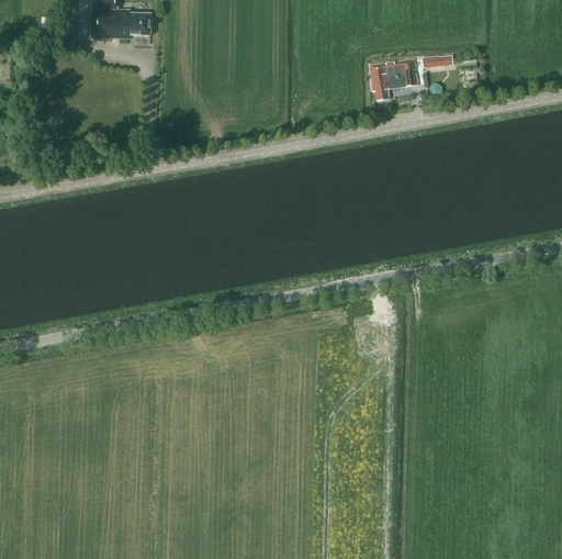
[(150,34),(152,12),(131,12),(131,9),(119,9),(119,0),(92,0),(91,36),(130,37),(130,34),(150,34)]
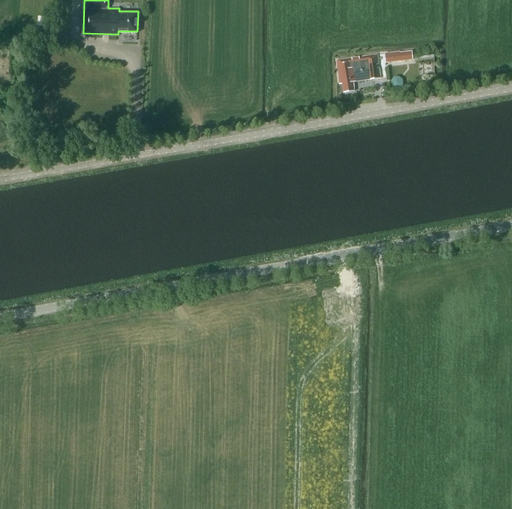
[(55,23),(55,12),(42,12),(42,23),(55,23)]
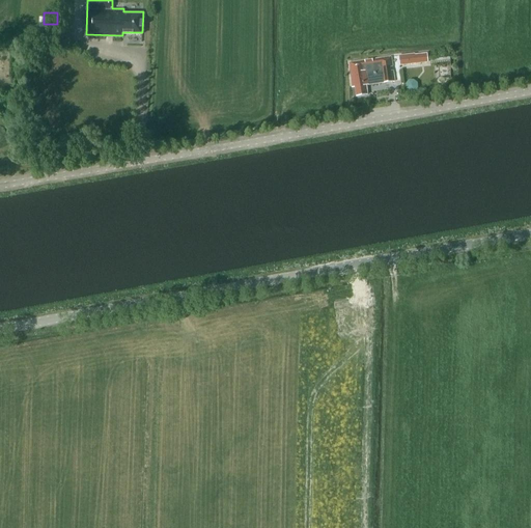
[(400,53),(400,56),(400,61),(409,60),(409,61),(428,59),(427,50),(415,51),(400,53)]
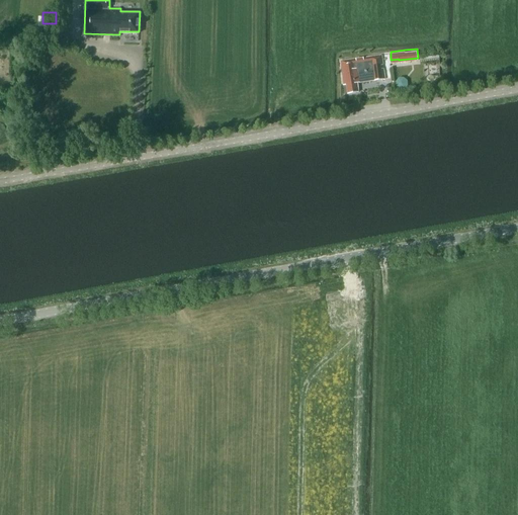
[(380,63),(382,63),(381,53),(340,59),(344,83),(346,82),(348,91),(358,90),(357,78),(359,78),(358,70),(373,68),(374,78),(384,77),(383,67),(381,67),(380,63)]
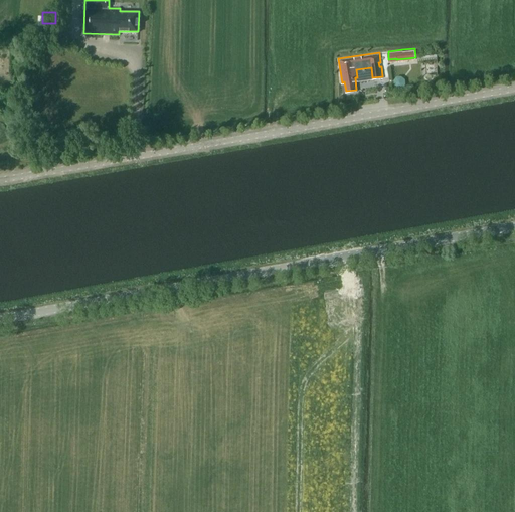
[(3,99),(1,107),(10,108),(11,100),(3,99)]
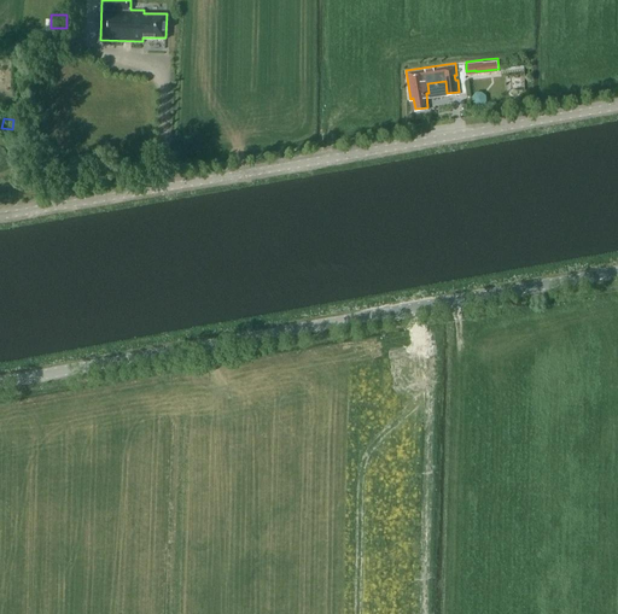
All buildings are outlined.
